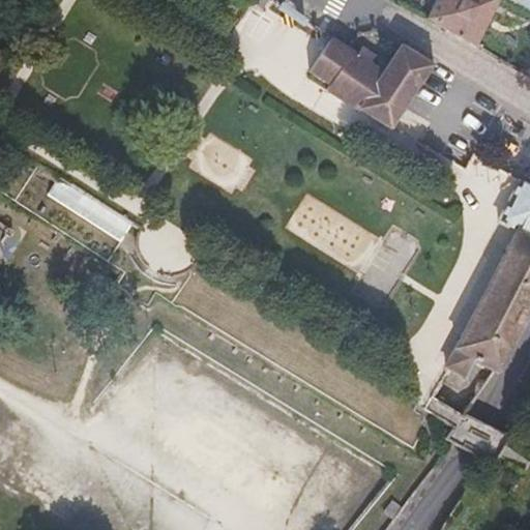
[(435,0),(427,19),(474,47),(497,0),(435,0)]
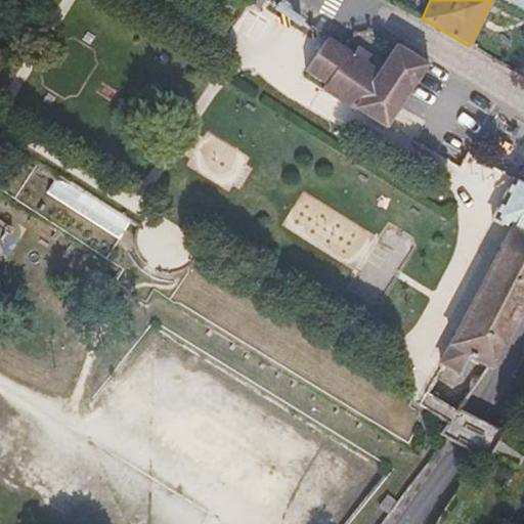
[(523,0),(504,0),(523,10),(523,0)]
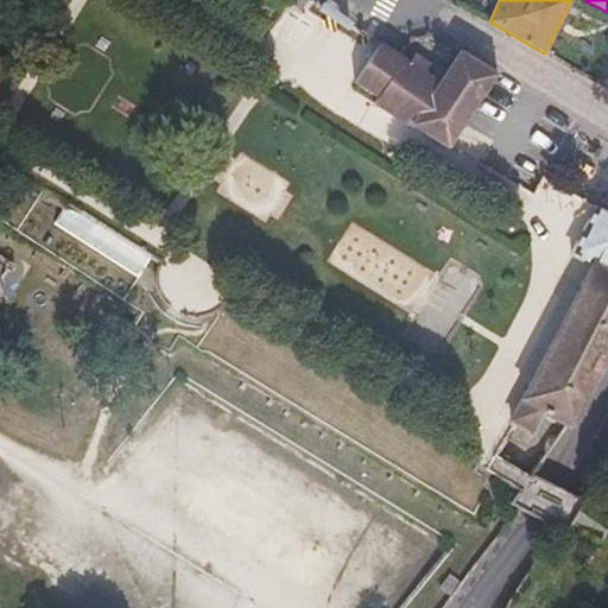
[(460,51),(434,36),(413,64),(439,81),(460,51)]
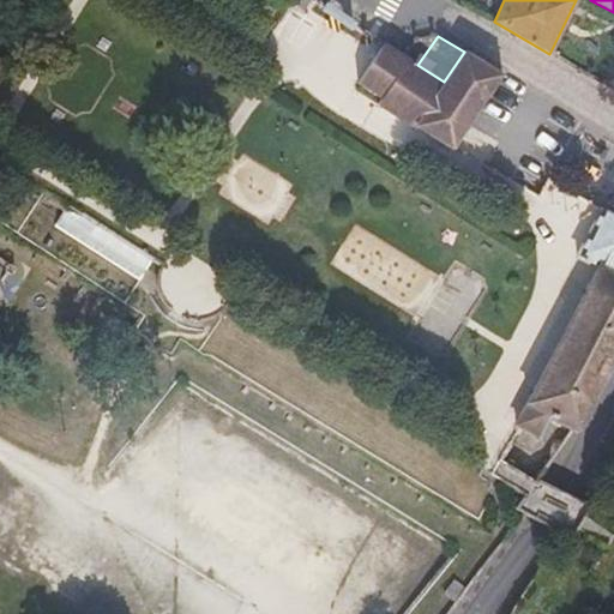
[(481,109),(504,77),(464,52),(444,82),(417,65),(403,56),(384,43),(357,83),(381,100),(378,104),(415,126),(453,148),(470,124),(481,109)]
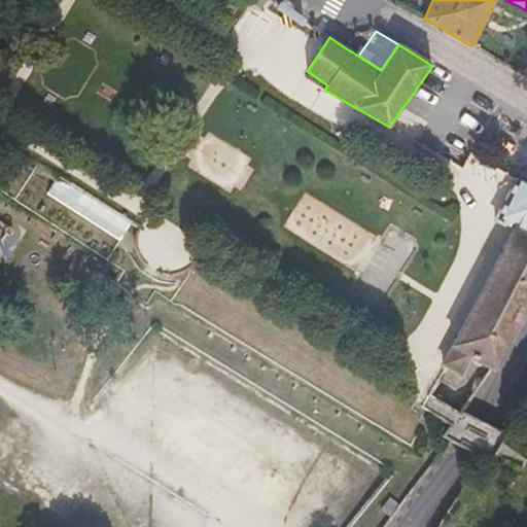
[(116,241),(132,215),(59,174),(45,195),(116,241)]
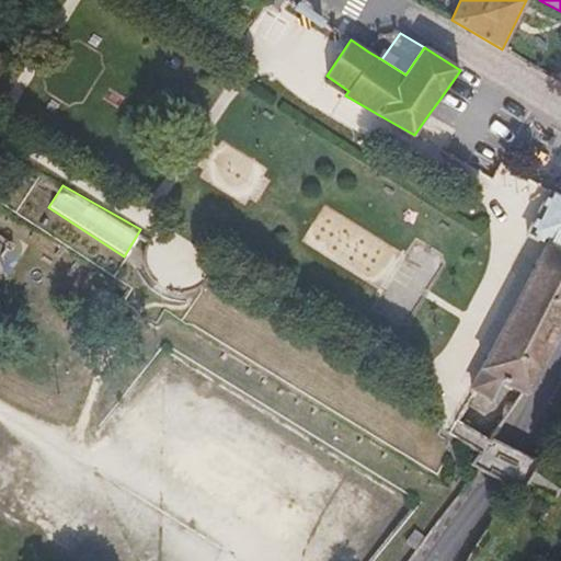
[(536,263),(470,389),(492,400),(501,380),(527,392),(560,331),(560,329),(560,194),(551,190),(526,235),(546,244),(536,263)]
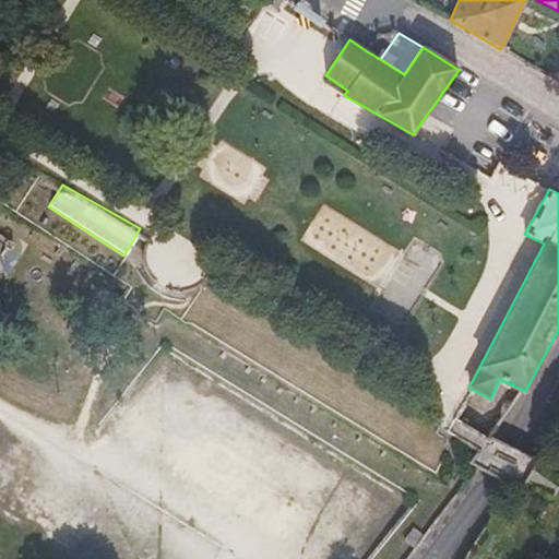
[(511,489),(522,494),(540,462),(523,452),(512,447),(506,444),(492,438),(456,420),(448,435),(448,449),(472,468),(490,478),(503,485),(511,489)]
